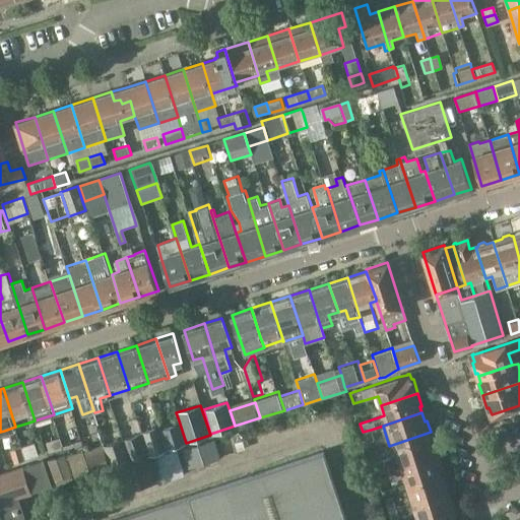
[(168,449),(186,443),(179,420),(160,427),(168,449)]
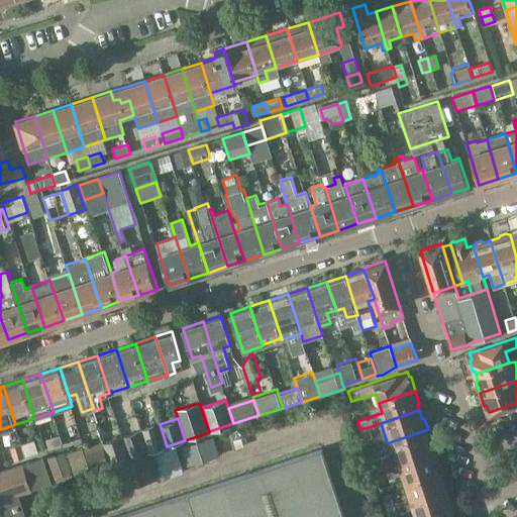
[(166,446),(159,423),(140,428),(147,452),(166,446)]
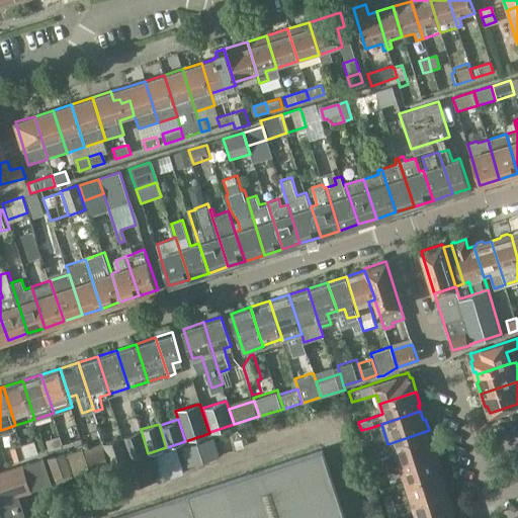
[(369,428),(361,430),(364,441),(372,439),(369,428)]
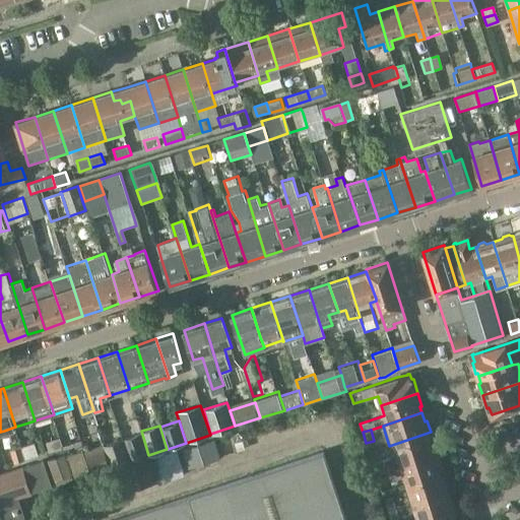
[(123,437),(131,461),(148,455),(140,432),(123,437)]
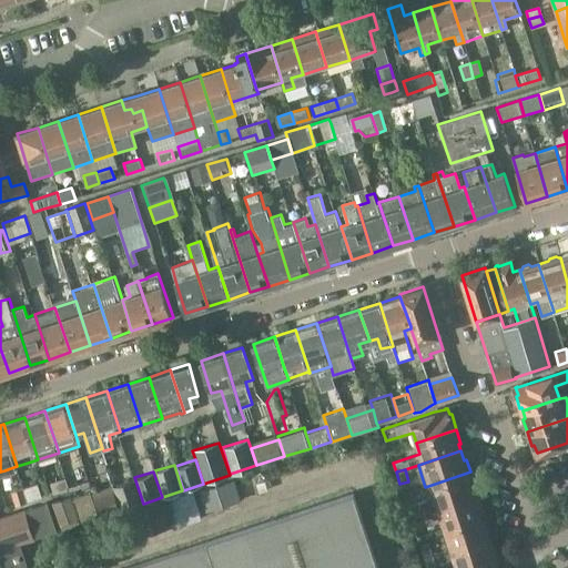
[(470,472),(425,487),(429,499),(407,506),(409,515),(423,510),(432,507),(475,494),(473,487),(475,486),(470,472)]
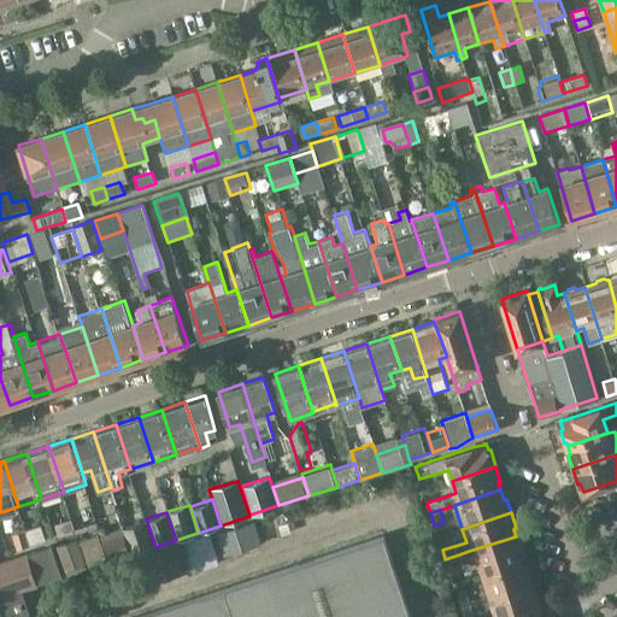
[(74,515),(54,521),(59,535),(78,528),(74,515)]
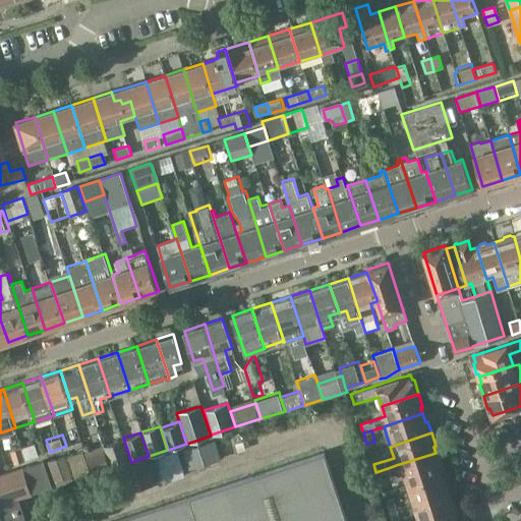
[(22,445),(26,458),(42,454),(38,440),(22,445)]
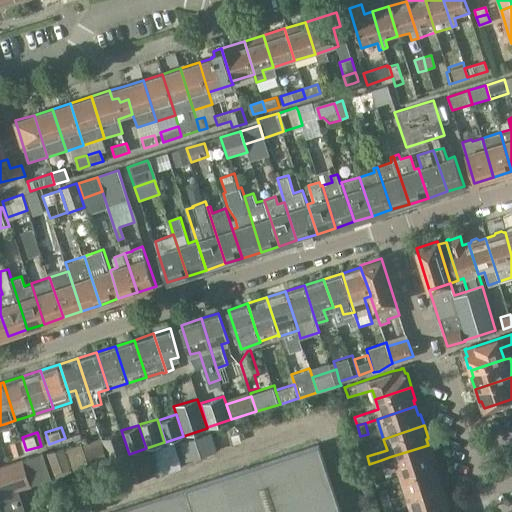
[(121,433),(102,439),(109,459),(127,453),(121,433)]
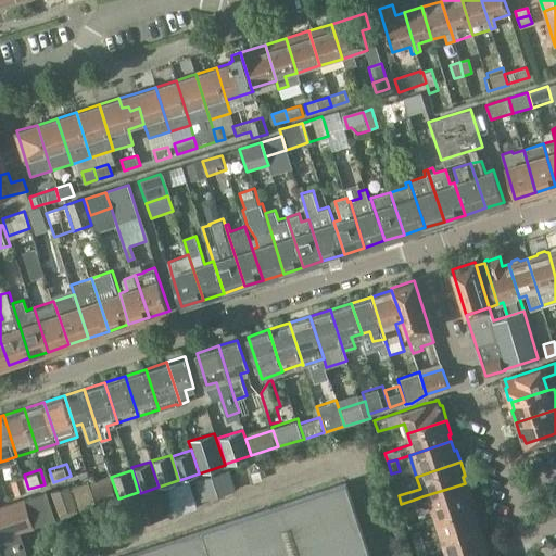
[(196,480),(202,500),(236,490),(229,470),(196,480)]
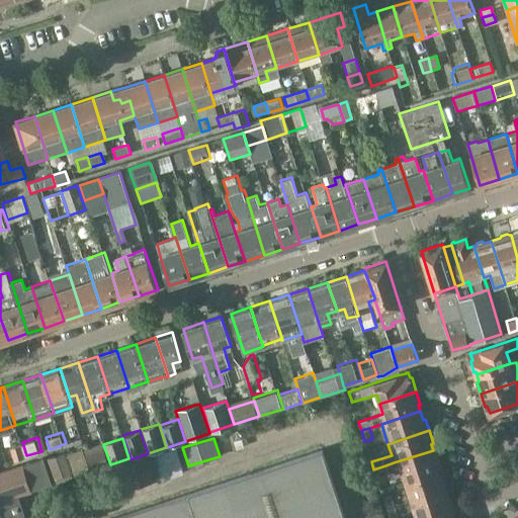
[(102,441),(87,446),(94,469),(110,464),(103,444),(102,441)]
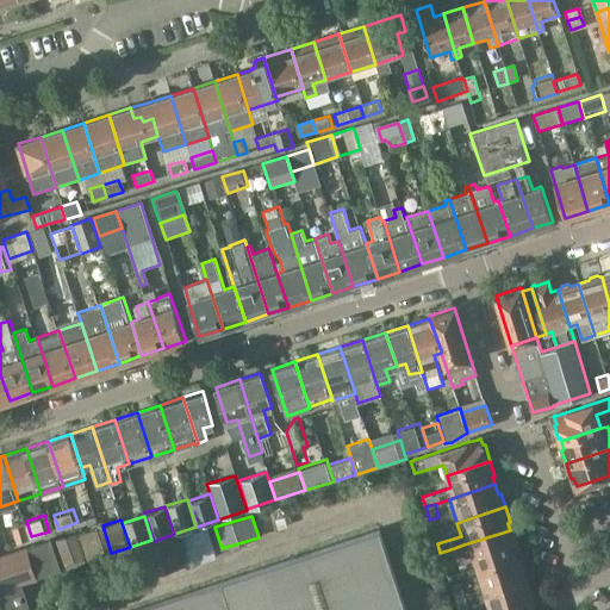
[(11,528),(16,542),(29,539),(24,524),(11,528)]
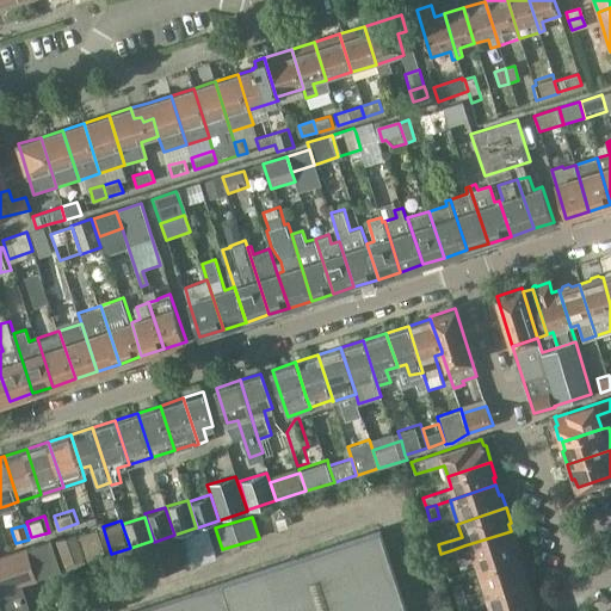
[(92,561),(107,556),(98,526),(82,531),(92,561)]
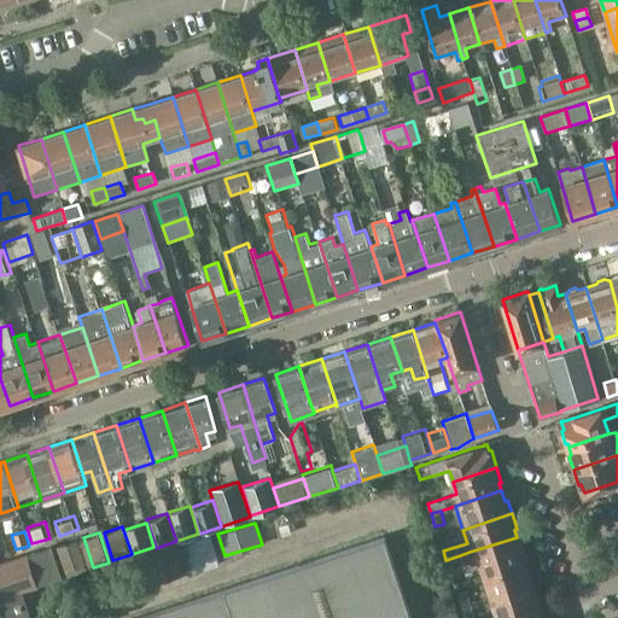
[(182,543),(192,572),(220,563),(210,535),(182,543)]
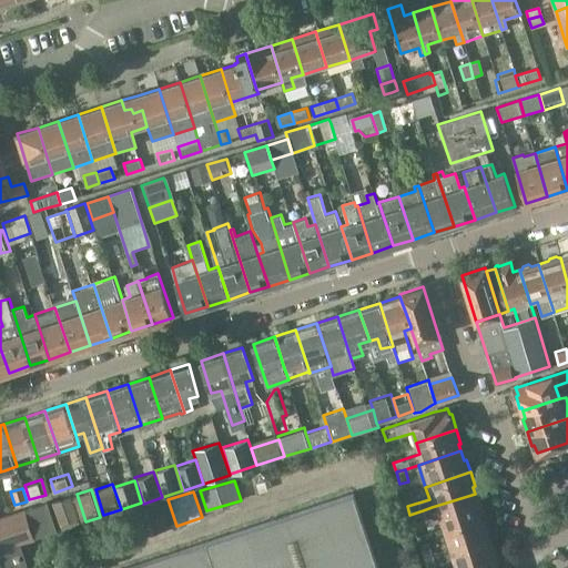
[(378,567),(354,493),(205,541),(124,567),(378,567)]
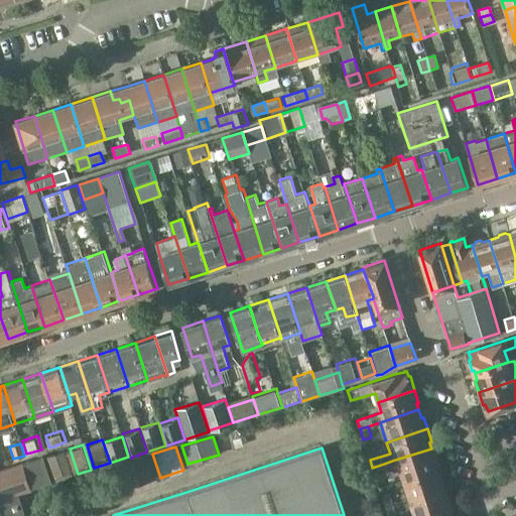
[(434,457),(431,448),(392,461),(395,468),(396,472),(400,470),(403,479),(439,467),(436,456),(434,457)]
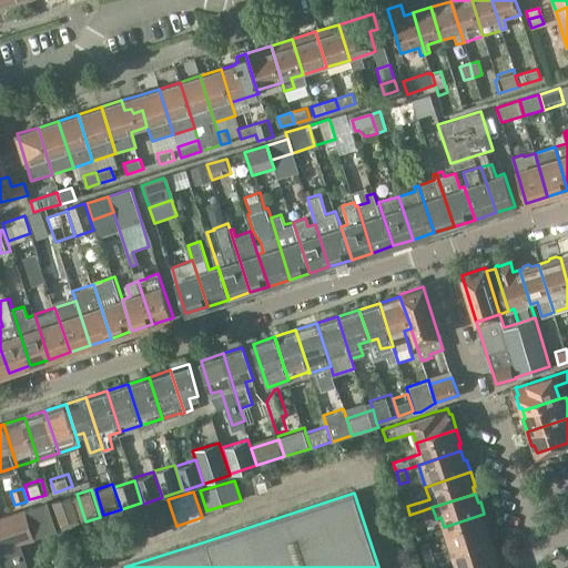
[(53,500),(63,530),(80,525),(70,495),(53,500)]
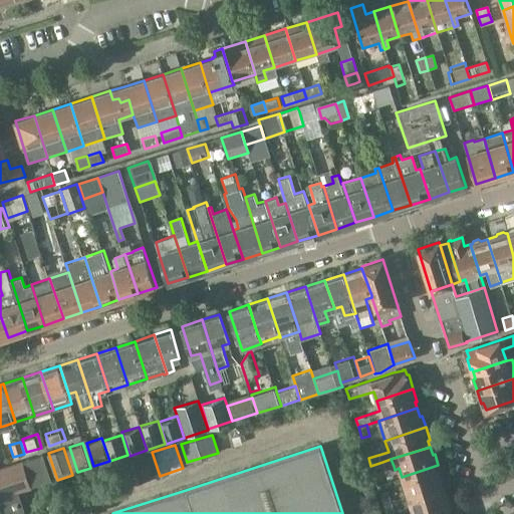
[(123,486),(155,476),(147,452),(116,463),(123,486)]
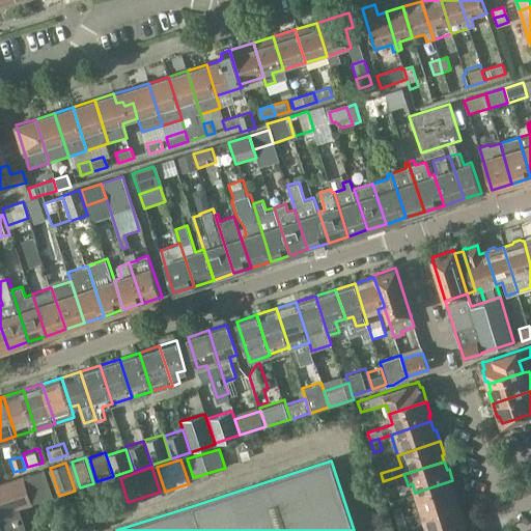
[(53,496),(45,470),(27,476),(0,484),(0,513),(8,511),(35,502),(53,496)]
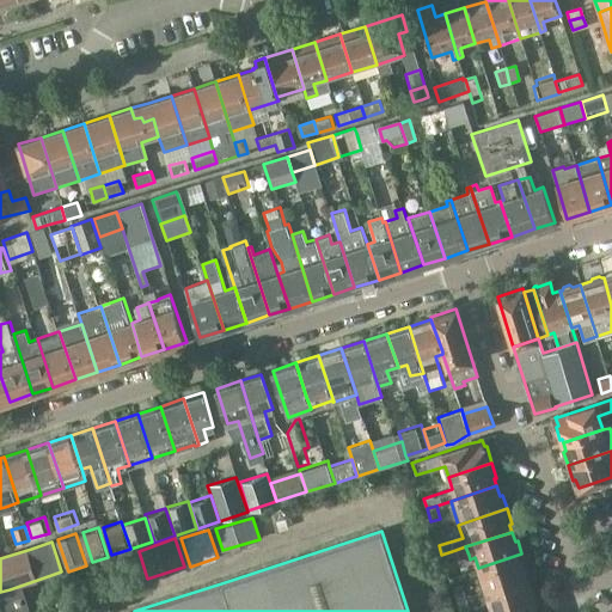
[(456,550),(441,555),(446,568),(457,565),(460,564),(456,550)]
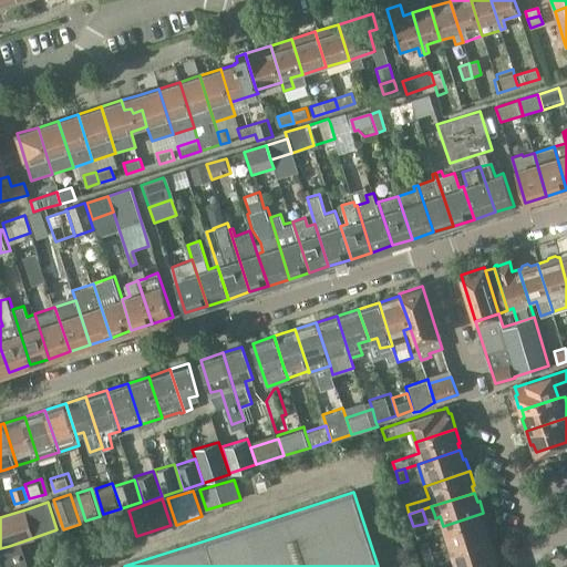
[(487,527),(483,513),(443,526),(446,539),(442,540),(444,548),(487,535),(485,527),(487,527)]
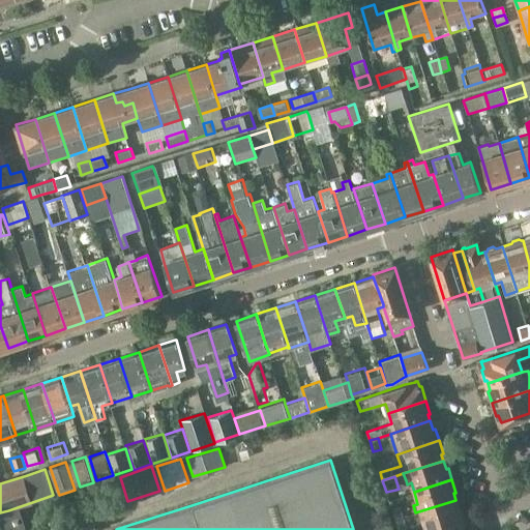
[(99,518),(93,497),(83,499),(88,521),(99,518)]
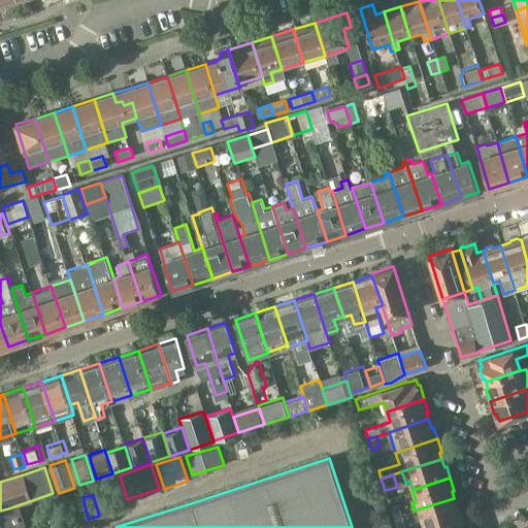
[(424,527),(428,527),(463,517),(459,505),(457,506),(454,498),(414,510),(417,519),(421,518),(424,527)]
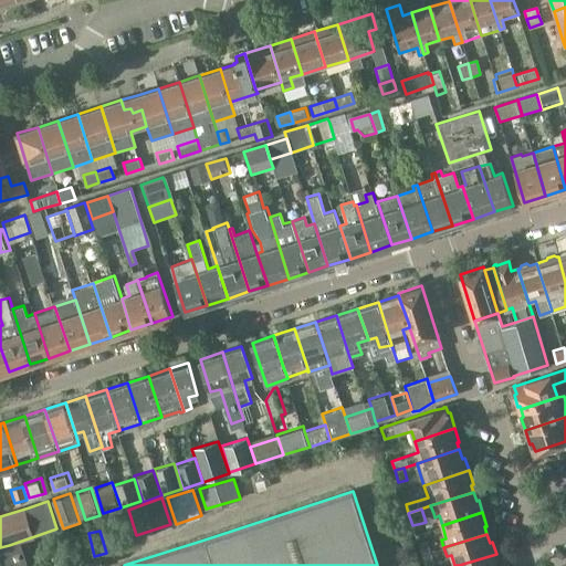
[(28,565),(20,543),(0,549),(0,565),(28,565)]
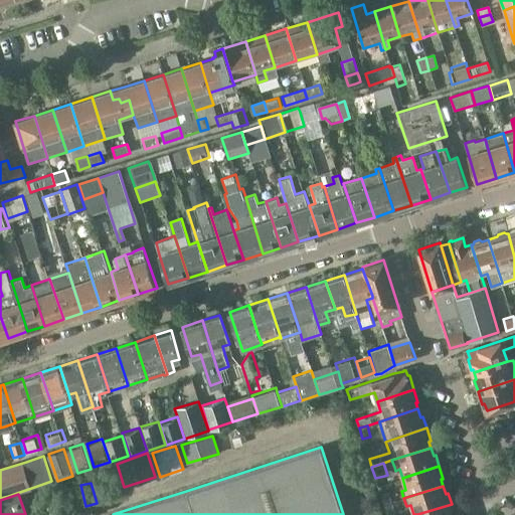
[(384,506),(396,502),(393,495),(382,499),(384,506)]
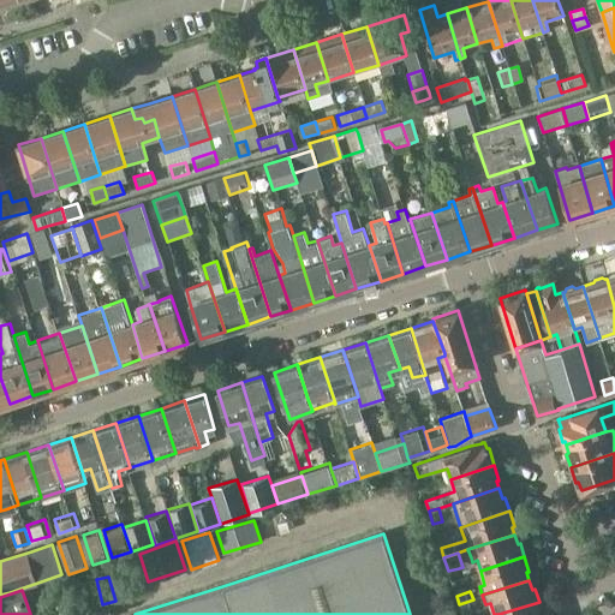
[(473,599),(459,604),(461,610),(476,607),(473,599)]
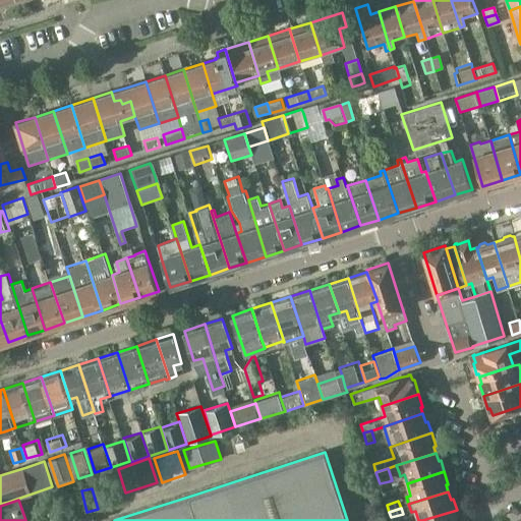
[(460,520),(457,510),(422,520),(460,520)]
